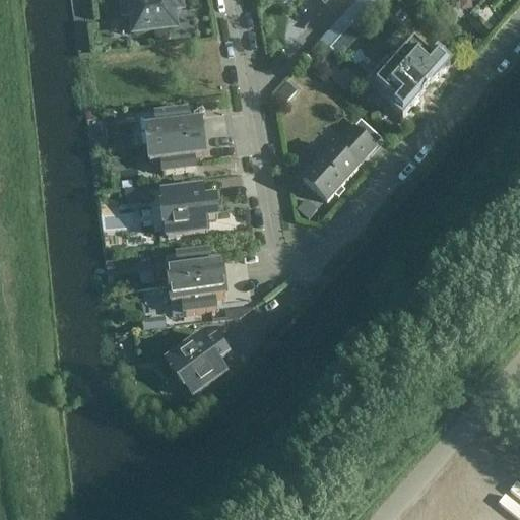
[(119,0),(122,19),(132,18),(134,36),(175,30),(173,13),(181,12),(179,0),(119,0)]
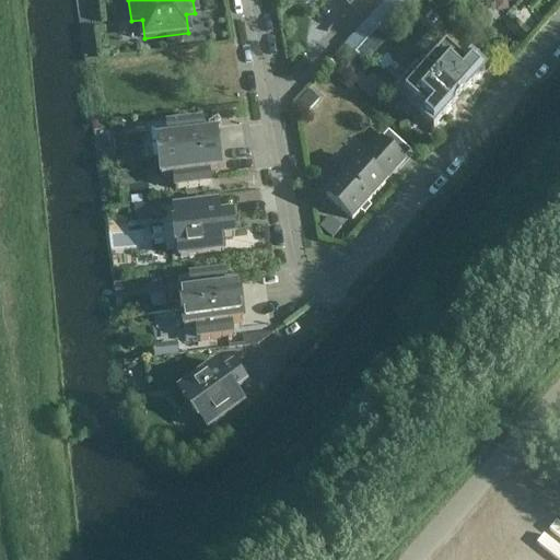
[(406,0),(388,0),(370,21),(387,37),(408,14),(399,8),(406,0)]
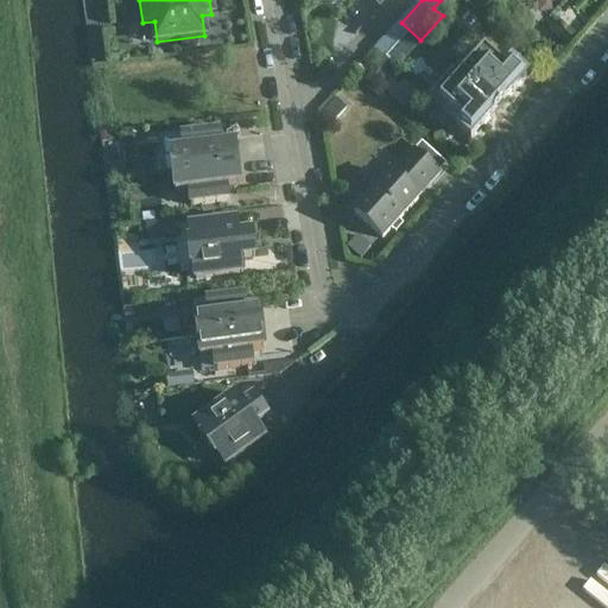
[(420,40),(401,23),(379,48),(391,58),(403,45),(411,52),(420,40)]
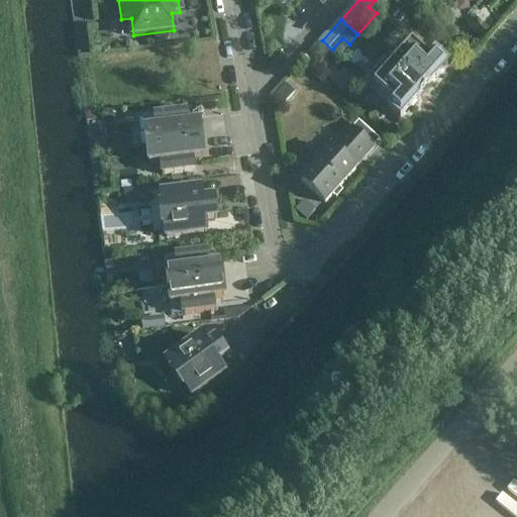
[(424,94),(447,68),(434,57),(430,62),(407,40),(388,62),(424,94)]
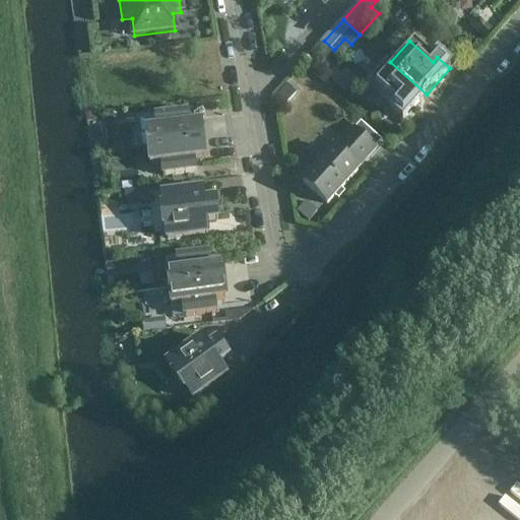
[(402,121),(427,94),(390,62),(371,83),(394,105),(390,110),(402,121)]
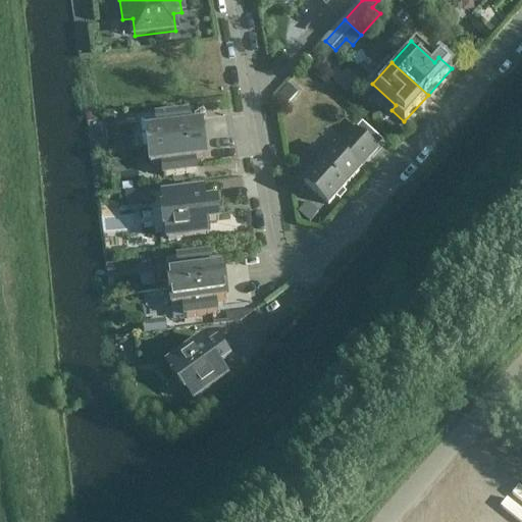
[(147,131),(149,149),(203,142),(201,124),(189,125),(188,113),(157,117),(157,118),(146,119),(147,131)]
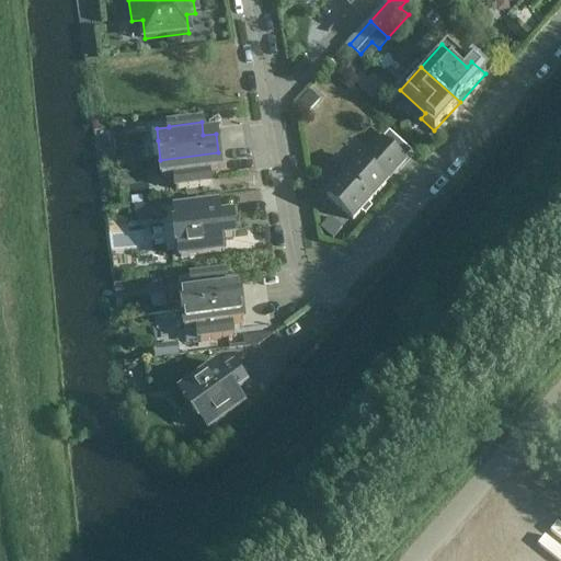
[(359,161),(327,198),(353,221),(386,185),(384,183),(404,161),(381,140),(362,163),(359,161)]
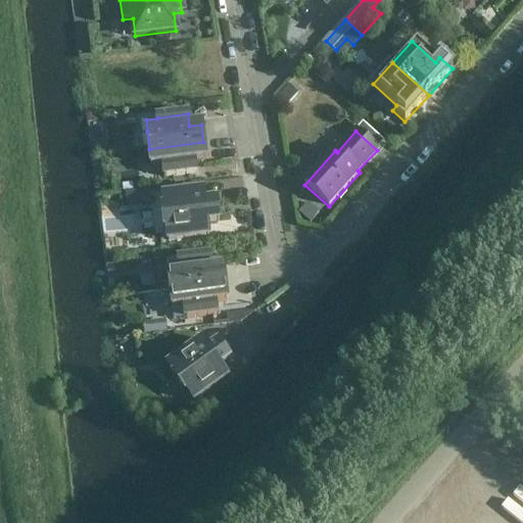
[(203,142),(149,149),(151,167),(163,165),(164,178),(195,174),(194,161),(206,160),(203,142)]
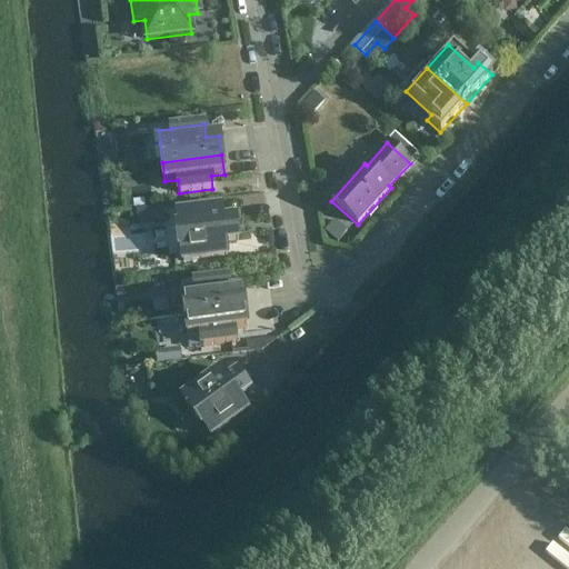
[(190,212),(176,215),(178,228),(176,228),(178,249),(180,249),(182,262),(227,257),(226,243),(239,241),(236,221),(222,222),(221,209),(219,209),(218,205),(190,208),(190,212)]
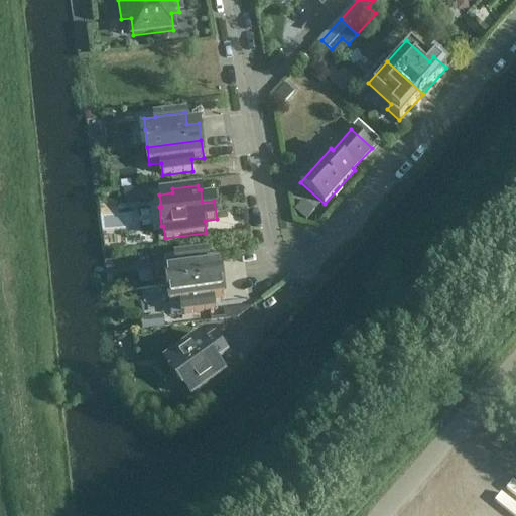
[(165,269),(168,287),(222,280),(220,263),(208,264),(207,252),(176,256),(176,257),(165,258),(166,269),(165,269)]
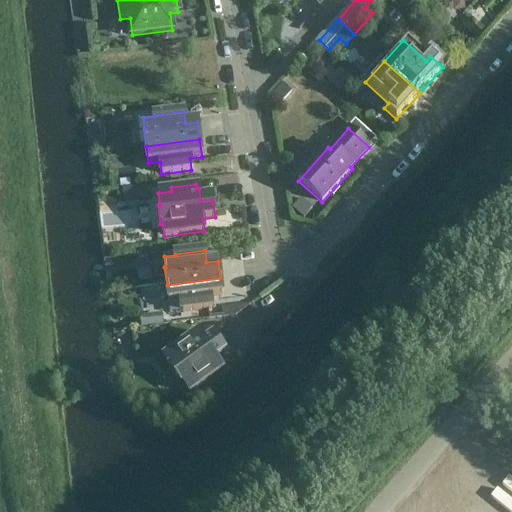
[(220,278),(167,285),(169,302),(181,301),(182,313),(212,309),(210,297),(222,296),(220,278)]
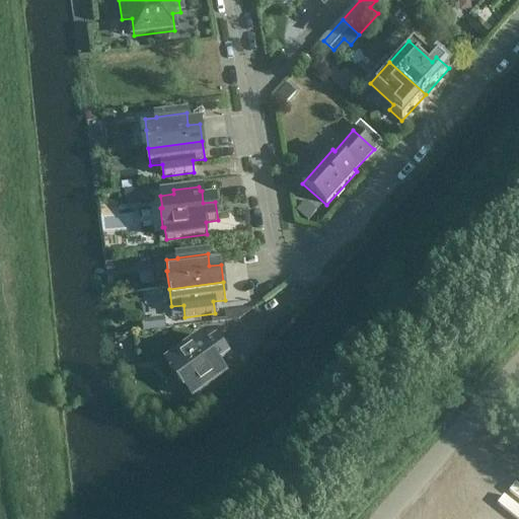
[(197,342),(194,338),(180,348),(182,351),(166,363),(172,373),(171,374),(182,390),(184,389),(192,399),(225,375),(218,365),(228,358),(217,342),(207,349),(200,339),(197,342)]
